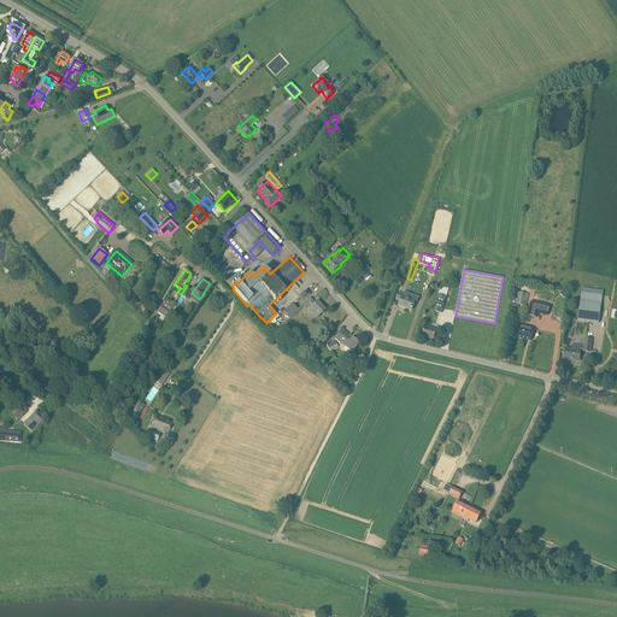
[(448,288),(441,287),(439,294),(435,311),(442,313),(447,297),(448,288)]
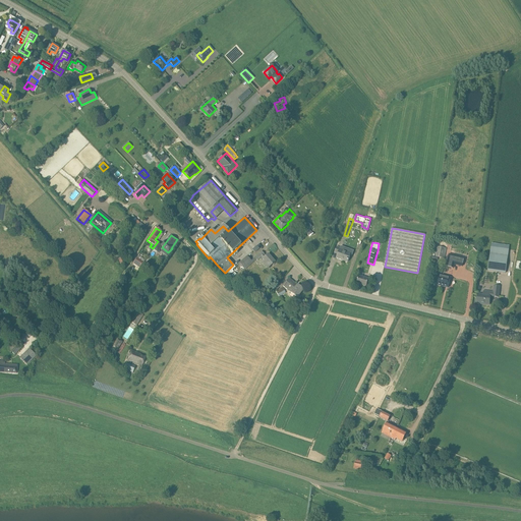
[(341,248),(337,247),(335,253),(339,254),(337,258),(348,263),(351,254),(340,250),(341,248)]
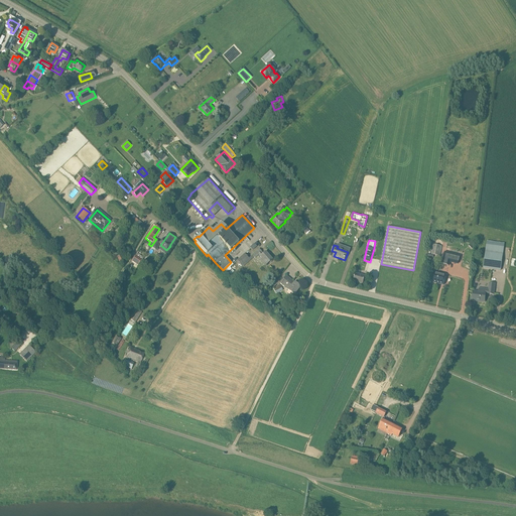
[(440,246),(433,245),(431,255),(439,256),(440,246)]
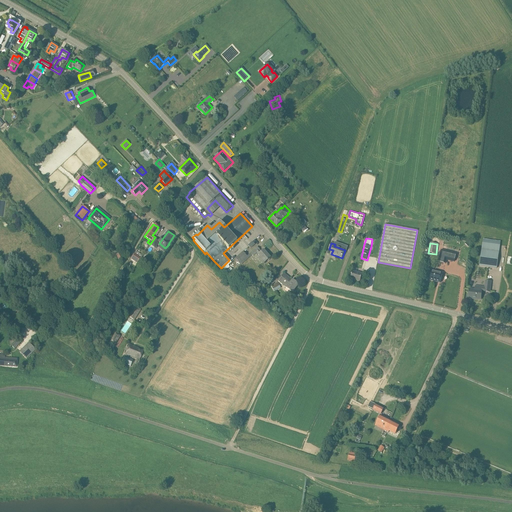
[(257,248),(250,253),(253,256),(257,252),(258,254),(258,255),(260,257),(258,259),(263,264),(267,260),(268,260),(269,259),(269,258),(270,258),(263,250),(261,253),(259,251),(259,250),(257,248)]
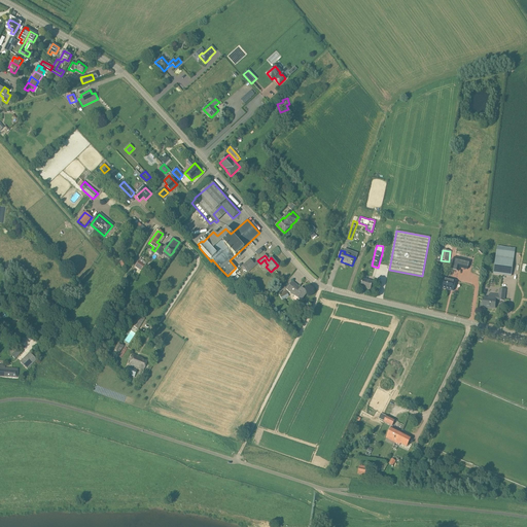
[(514,259),(496,256),(493,274),(511,276),(514,259)]
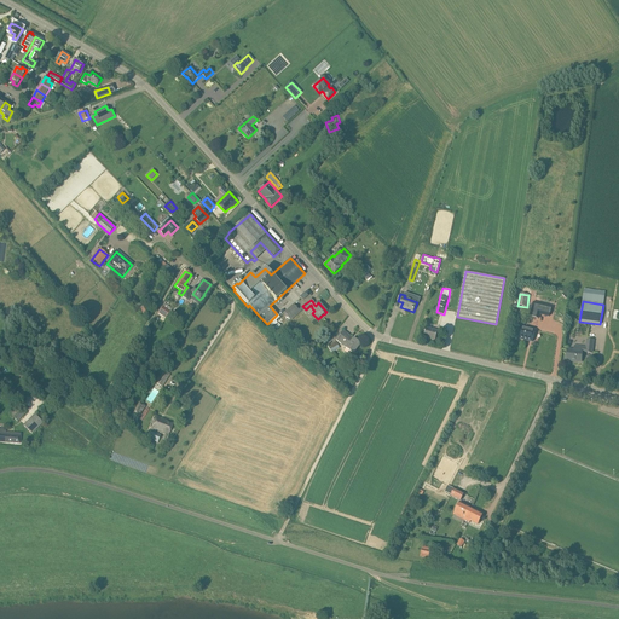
[(551,307),(533,302),(531,317),(538,319),(539,314),(549,317),(551,307)]
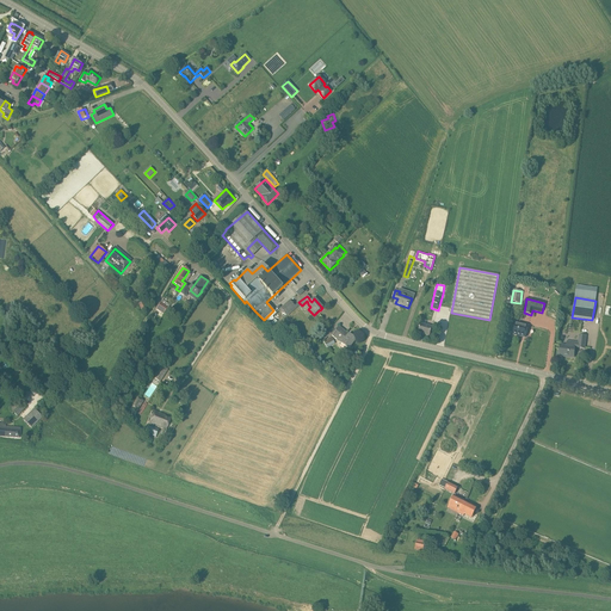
[(285,314),(295,307),(289,301),(281,309),(282,310),(285,314)]
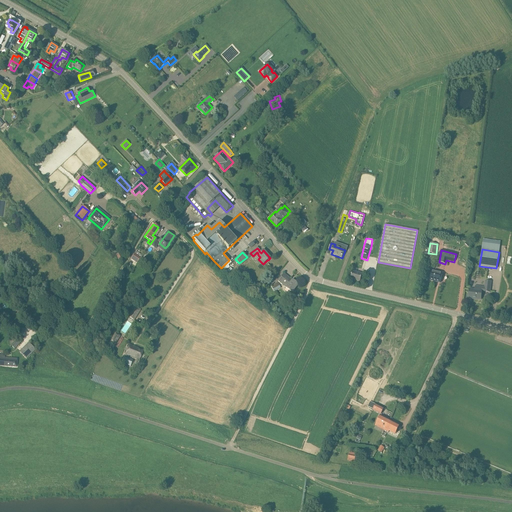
[(135,254),(131,259),(137,264),(141,258),(135,254)]
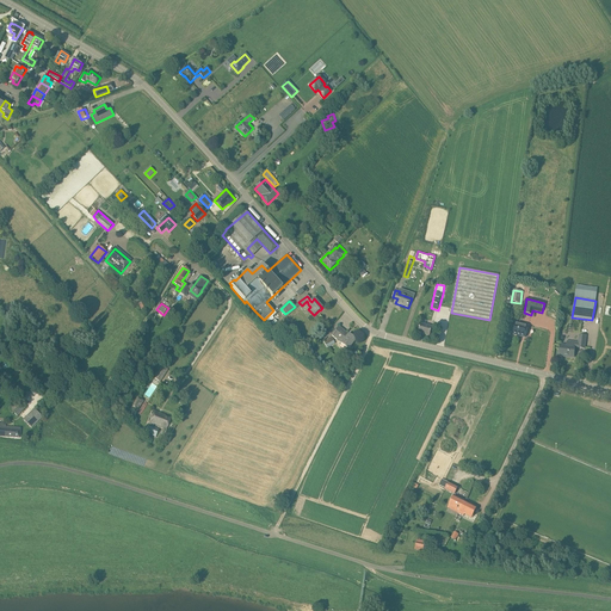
[(277,314),(273,310),(264,320),(267,325),(275,319),(272,316),(277,314)]
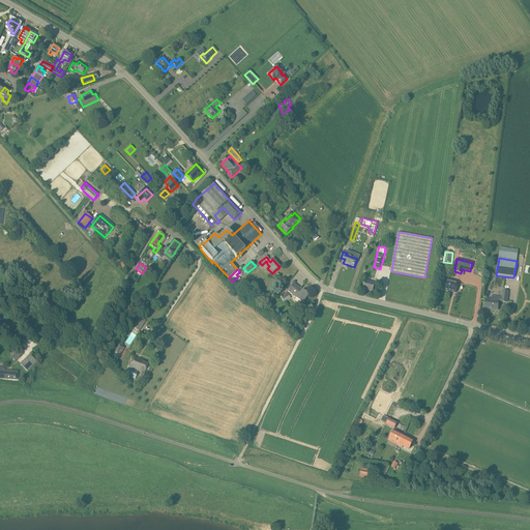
[(459,283),(446,280),(444,288),(444,290),(455,293),(459,283)]
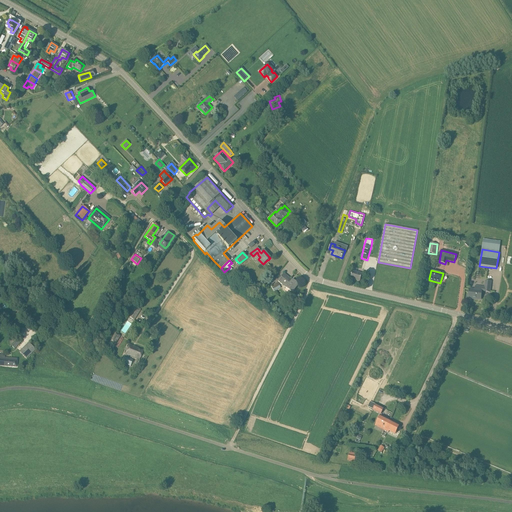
[(362,274),(352,271),(350,279),(360,282),(362,274)]
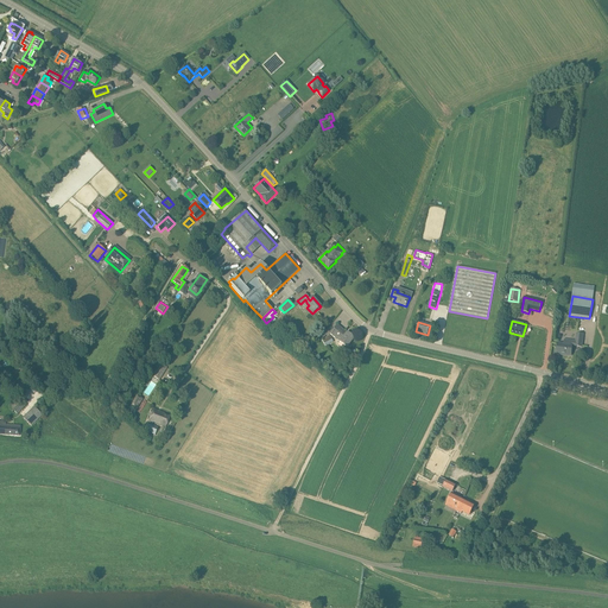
[(354,337),(337,324),(331,334),(347,347),(354,337)]
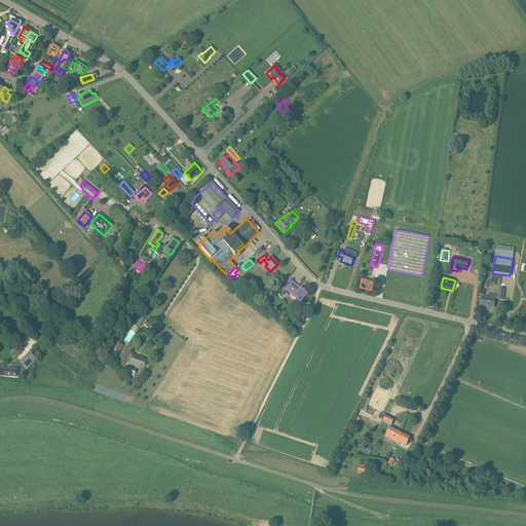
[(504,290),(498,289),(498,296),(494,296),(494,295),(488,294),(488,297),(482,297),(481,307),(485,307),(486,306),(494,307),(495,299),(497,299),(497,300),(503,300),(504,290)]
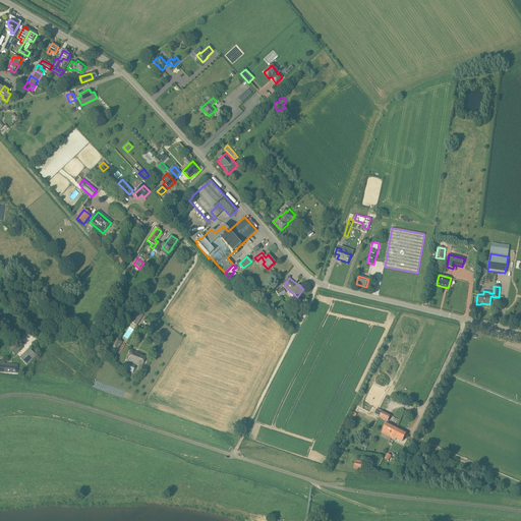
[(143,315),(136,311),(133,316),(140,321),(143,315)]
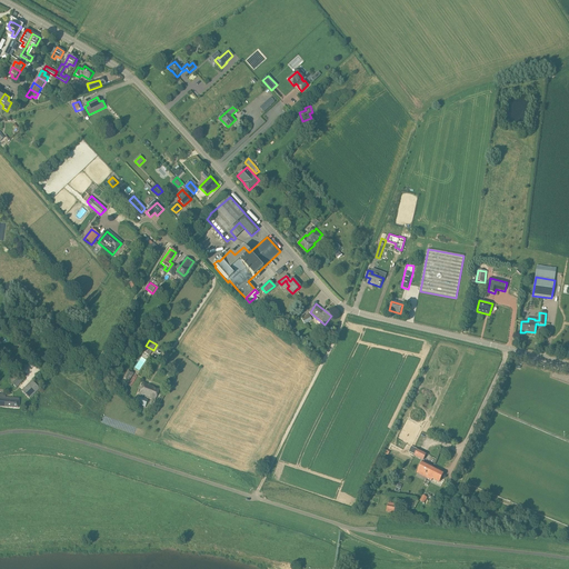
[(133,375),(127,370),(121,379),(128,383),(133,375)]
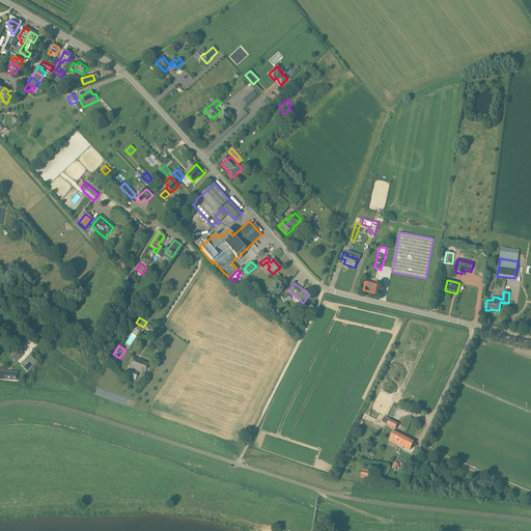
[(20,357),(17,353),(11,358),(16,362),(20,357)]
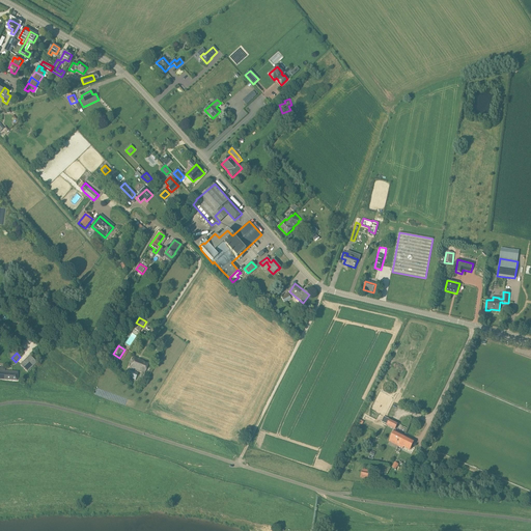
[(37,362),(30,356),(21,364),(28,371),(37,362)]
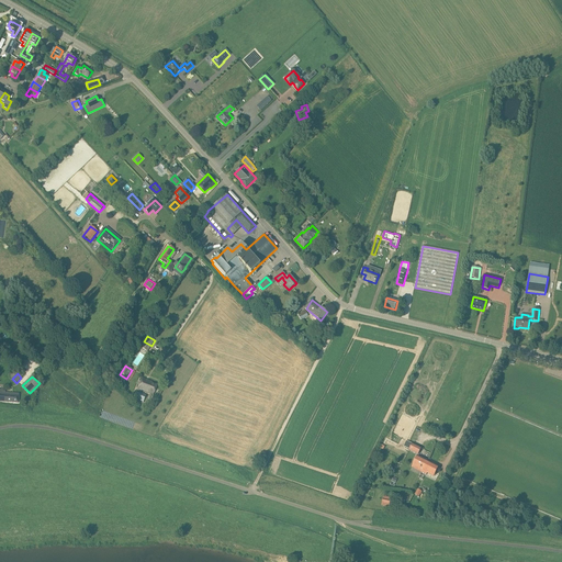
[(148,382),(149,381),(139,378),(135,389),(142,391),(141,393),(136,391),(133,398),(134,398),(138,400),(138,401),(139,401),(141,401),(143,402),(144,402),(146,395),(143,394),(144,392),(147,393),(153,395),(157,385),(148,382)]
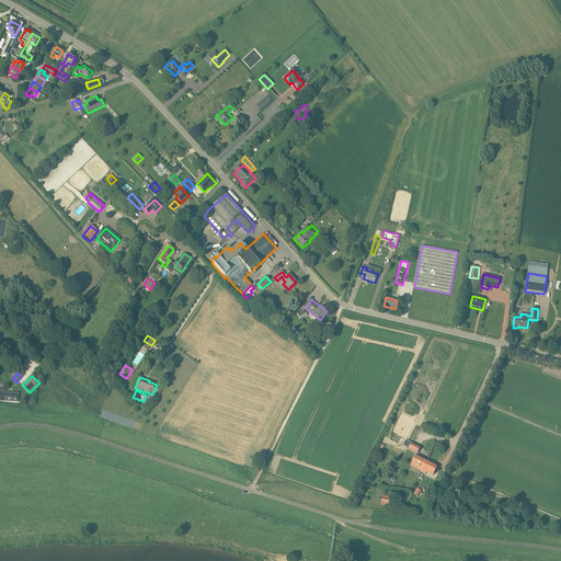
[(6,389),(0,389),(0,400),(13,401),(14,393),(4,392),(6,389)]
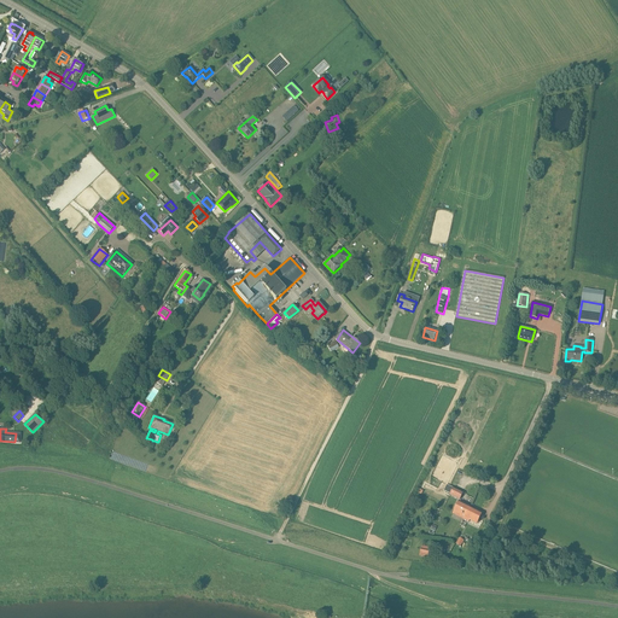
[(464,493),(454,488),(450,495),(460,500),(464,493)]
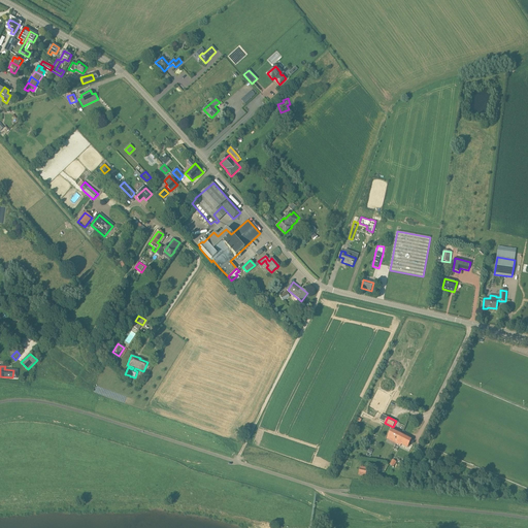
[(397,443),(402,434),(393,429),(388,438),(397,443)]
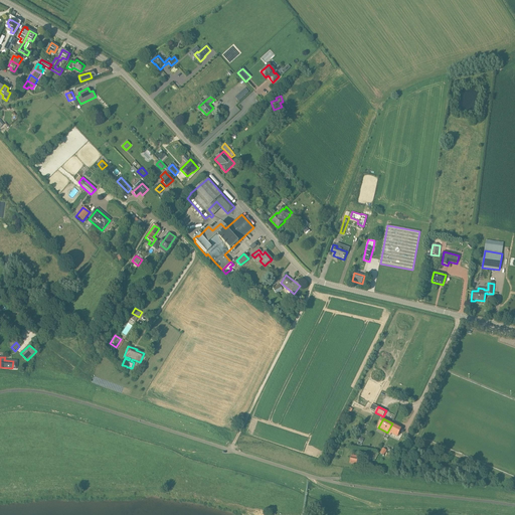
[(400,427),(392,423),(387,433),(386,434),(390,436),(391,434),(397,438),(402,428),(400,427)]
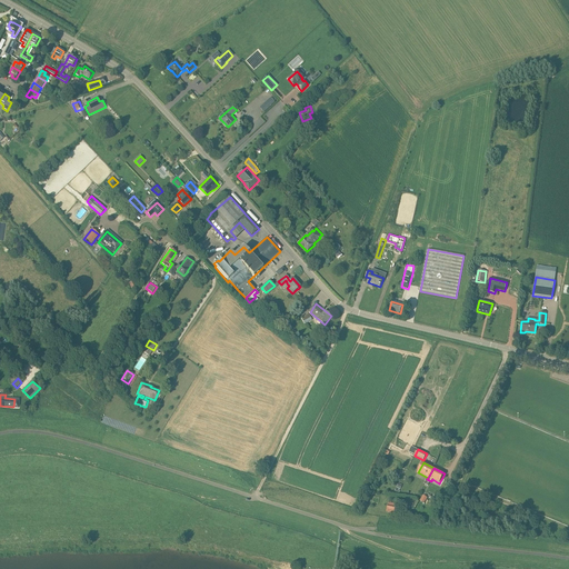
[(396,505),(389,503),(389,505),(388,505),(386,512),(393,513),(396,506),(395,506),(396,505)]
